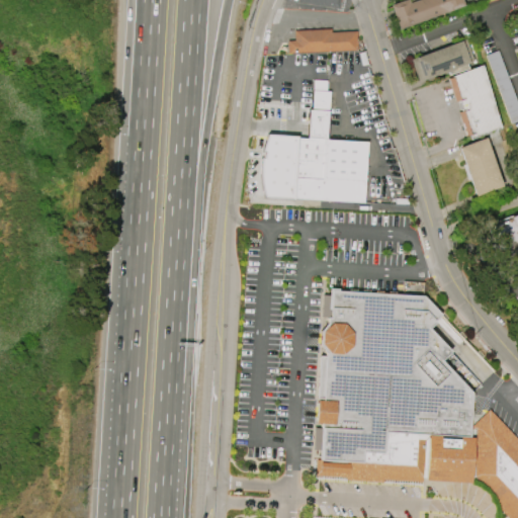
[(295,0),(339,0),(338,9),(295,3),(295,0)]
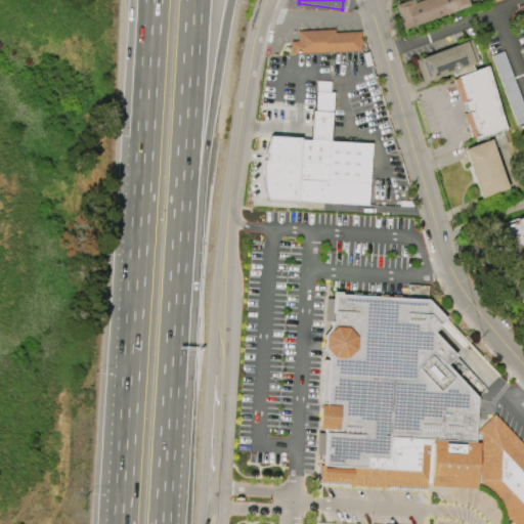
[(466,0),(468,5),(402,30),(393,5),(405,0),(410,0),(412,3),(420,0),(466,0)]
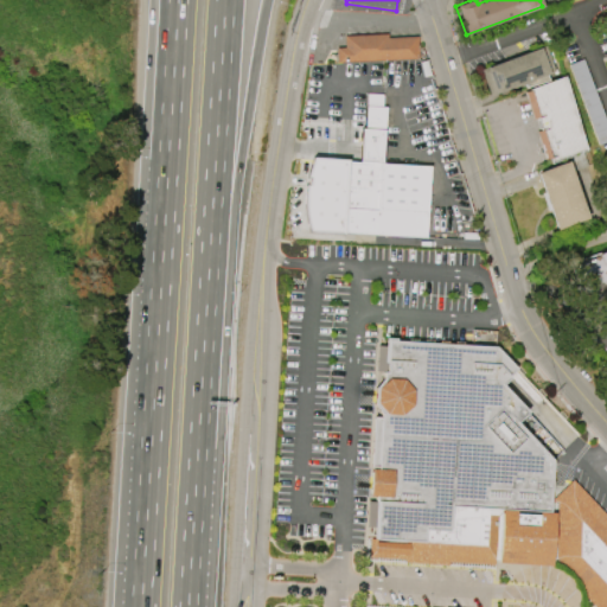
[(416,36),(417,58),(337,62),(336,48),(344,48),(343,36),(385,33),(387,37),(416,36)]
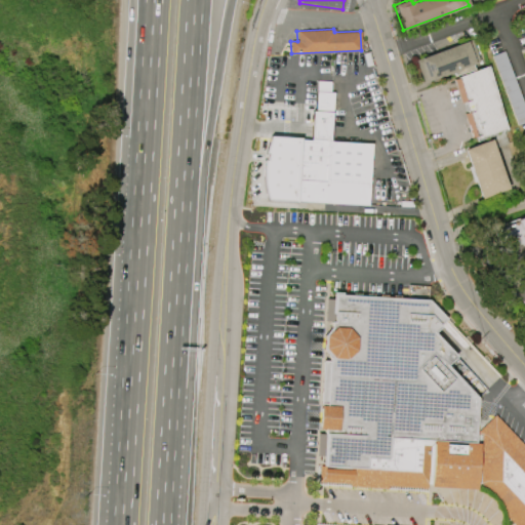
[(422,82),(415,59),(472,40),(479,63),(422,82)]
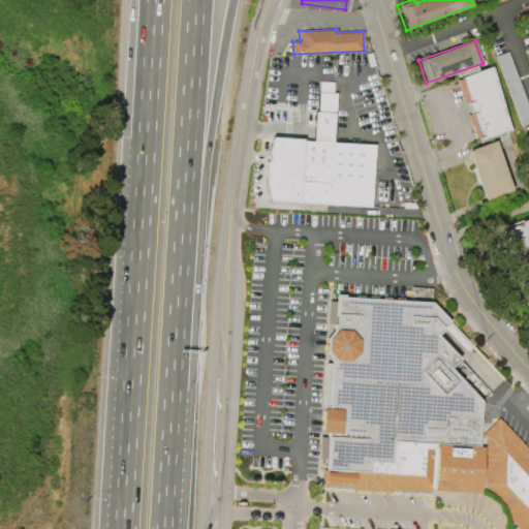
[(528,123),(521,126),(495,57),(507,52),(528,111),(528,123)]
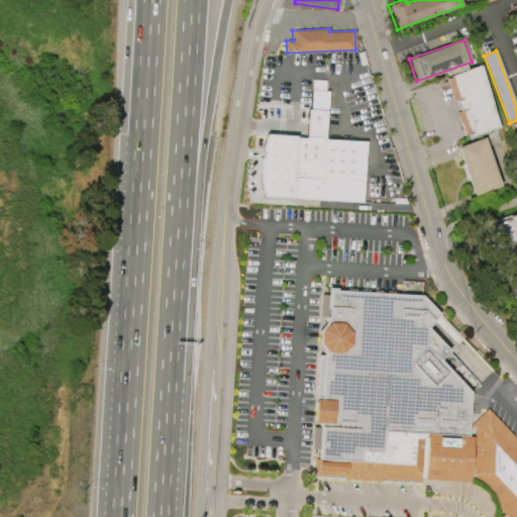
[(480,65),(500,128),(469,137),(449,75),(480,65)]
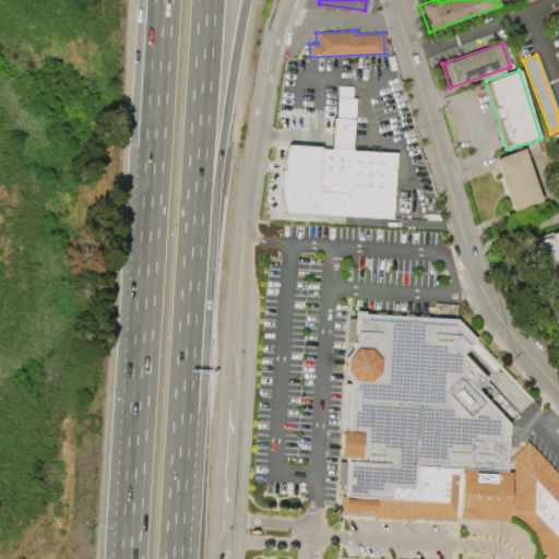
[(513,212),(494,159),(523,149),(543,201),(513,212)]
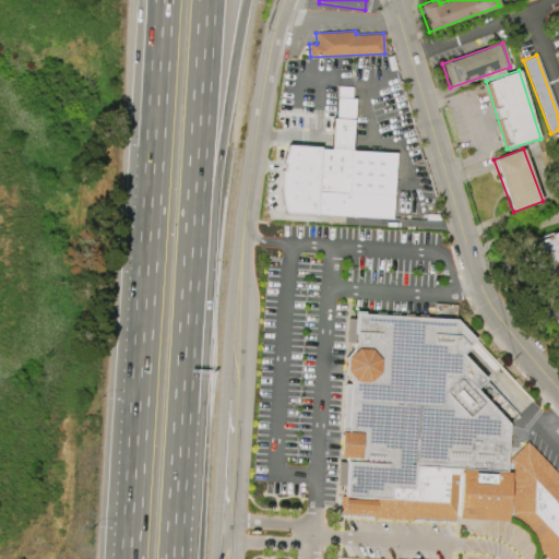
[(290,174),(322,176),(324,150),(401,154),(397,219),(288,214),(290,174)]
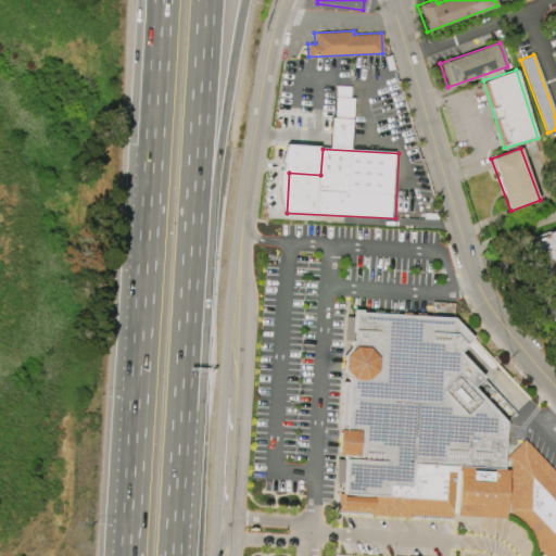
[(529,241),(555,229),(555,256),(553,258),(550,251),(534,257),(529,241)]
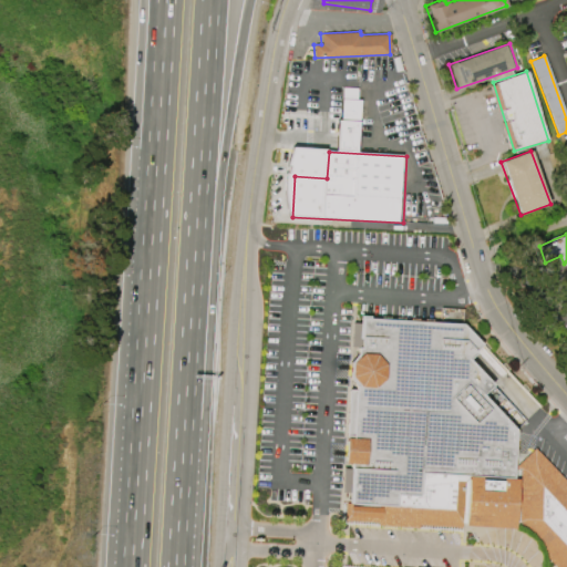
[(400,496),(399,508),(353,506),(357,465),(348,464),(351,392),(358,392),(360,387),(353,379),(353,363),(361,353),(359,347),(366,349),(366,319),(466,327),(485,344),(476,352),(482,359),(475,362),(498,388),(488,398),(521,430),(516,483),(425,475),(423,497),(400,496)]
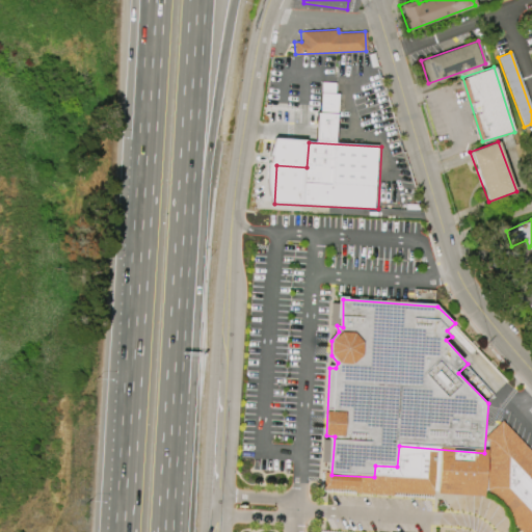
[(531,531),(531,449),(505,421),(488,437),(486,486),(501,496),(512,510),(515,525),(523,531),(531,531)]
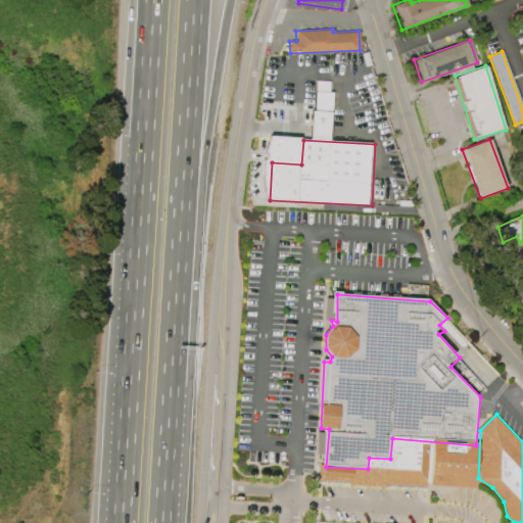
[(477,445),(475,489),(435,485),(433,476),(430,476),(428,490),(389,486),(388,491),(350,488),(350,482),(320,481),(321,467),(326,467),(368,469),(369,458),(390,459),(392,438),(476,445),(477,445)]
